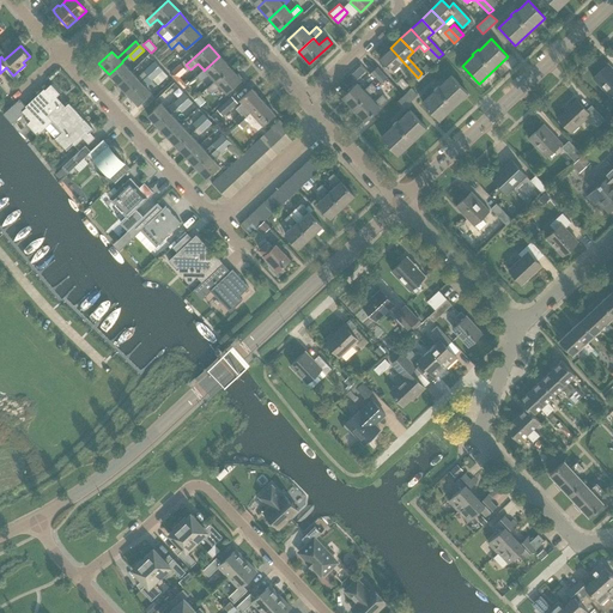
[(390,48),(380,59),(386,65),(383,67),(389,74),(398,66),(413,82),(418,78),(390,48)]
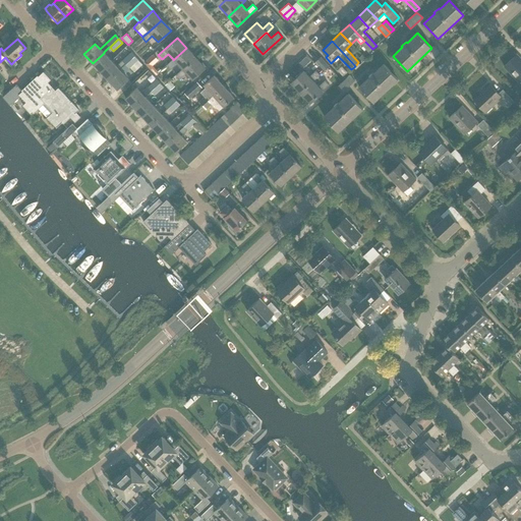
[(360,44),(368,53),(372,49),(364,41),(360,44)]
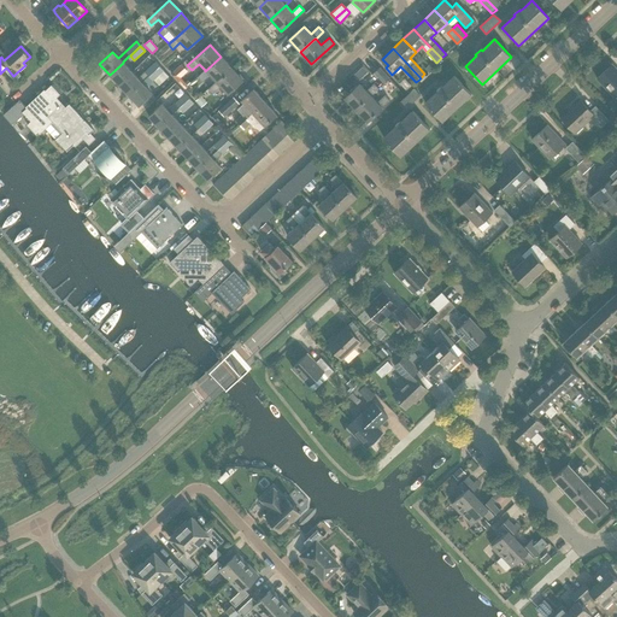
[(231,69),(221,57),(205,71),(205,70),(198,77),(203,82),(210,76),(216,82),(231,69)]
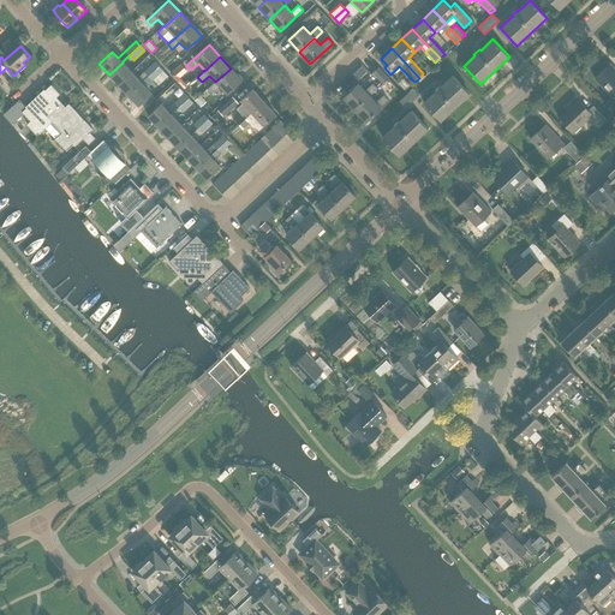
[(149,76),(159,66),(155,61),(144,71),(137,78),(132,72),(119,85),(129,95),(142,83),(142,82),(148,76),(149,76)]
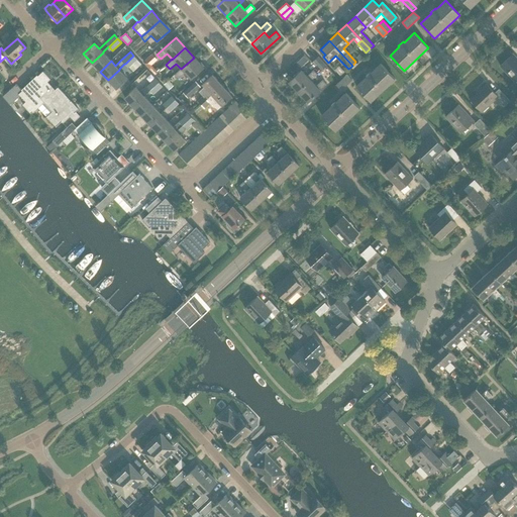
[(111,61),(103,53),(92,63),(100,72),(111,61)]
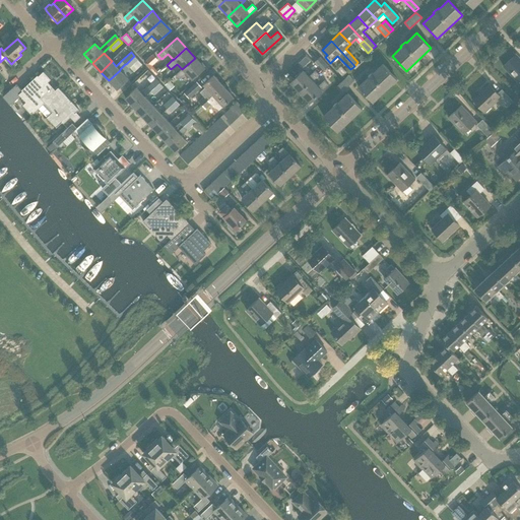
[(156,58),(152,54),(144,62),(146,63),(145,64),(150,69),(153,67),(150,63),(156,58)]
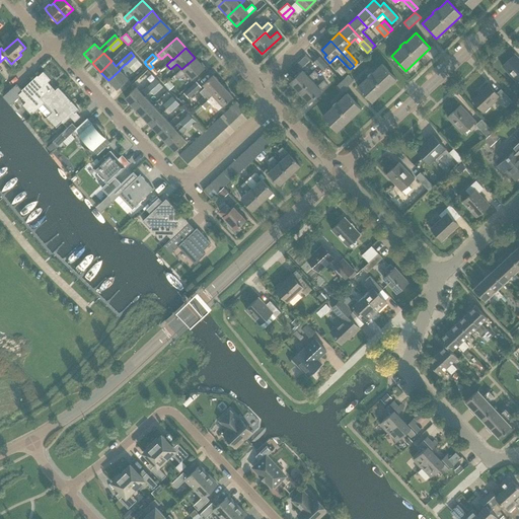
[(518,58),(515,54),(502,66),(517,82),(518,80),(518,58)]
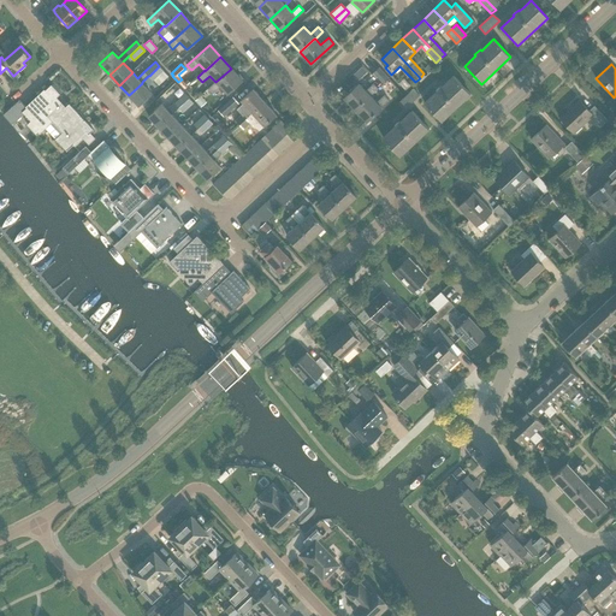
[(160,66),(149,77),(153,82),(164,72),(160,66)]
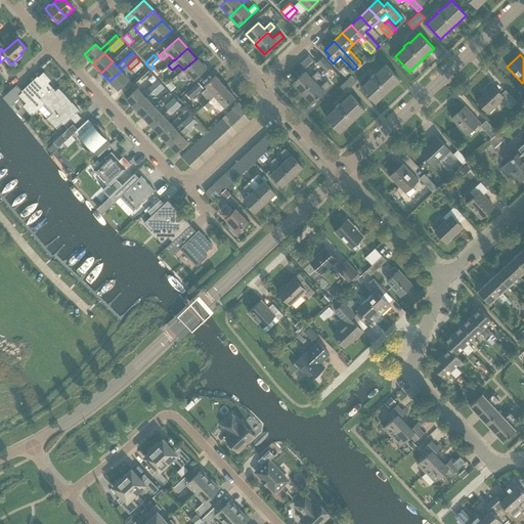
[(325,72),(331,67),(322,57),(317,62),(325,72)]
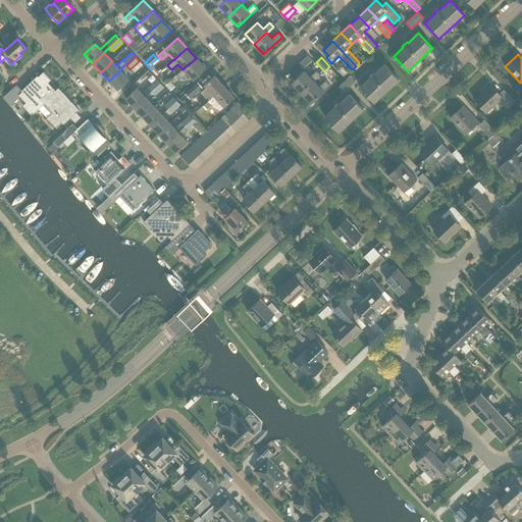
[(205,68),(196,58),(183,69),(176,75),(180,80),(187,73),(192,80),(205,68)]
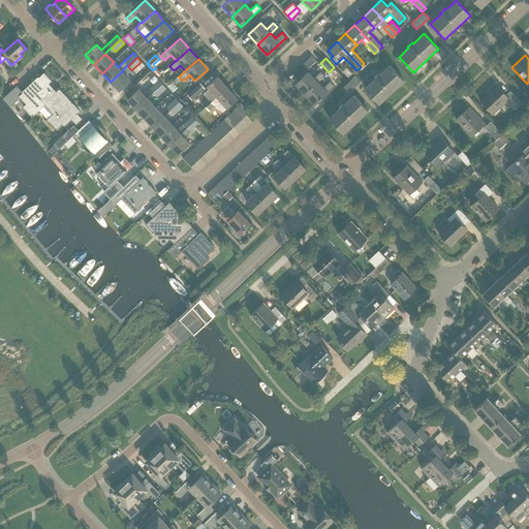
[(390,65),(383,71),(380,75),(379,74),(376,76),(374,79),(375,80),(365,89),(379,104),(404,81),(390,65)]
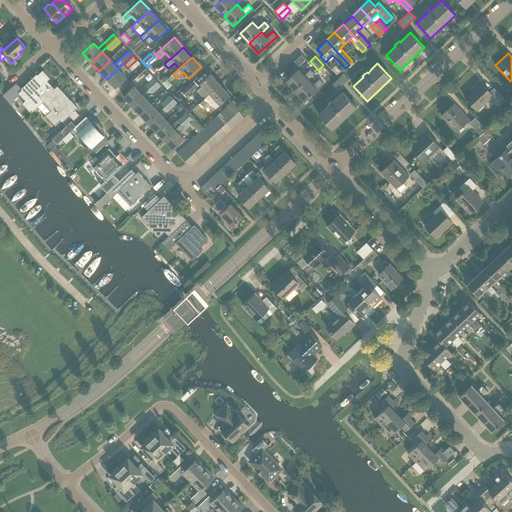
[(126,78),(118,69),(107,79),(115,88),(126,78)]
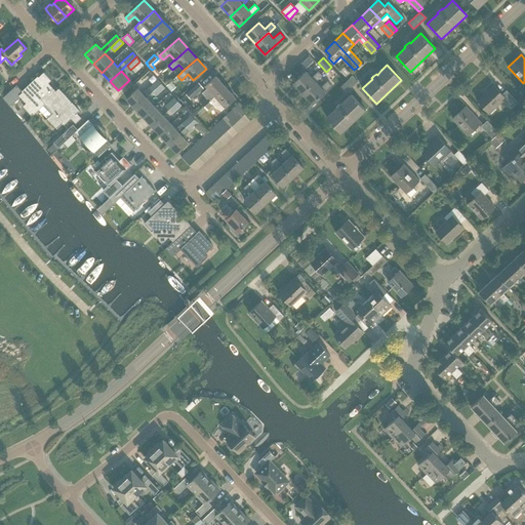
[(315,81),(316,82),(322,76),(318,71),(311,78),(306,72),(293,83),(303,93),(315,81)]
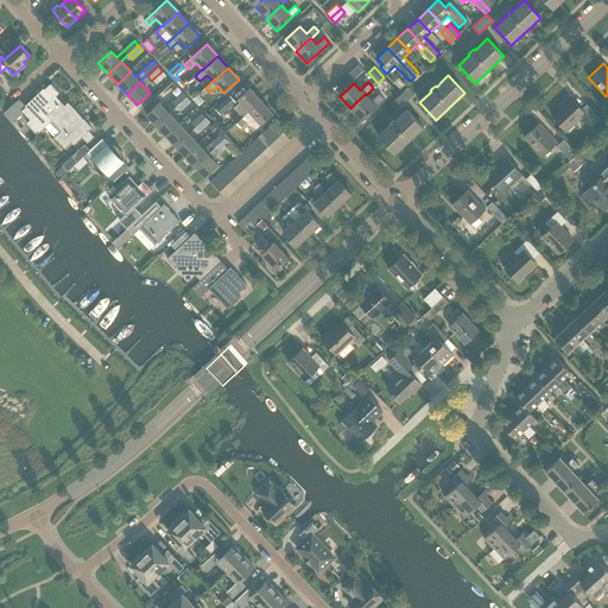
[(46,115),(61,102),(56,97),(59,94),(51,86),(26,108),(19,101),(4,115),(12,125),(25,114),(31,120),(27,124),(37,134),(51,120),(46,115)]
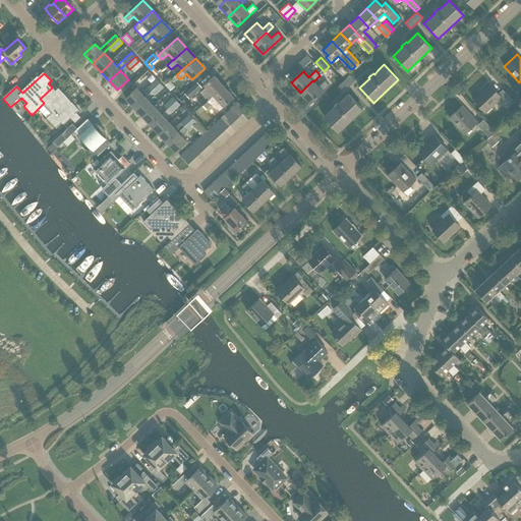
[(205,97),(199,102),(203,106),(224,87),(214,75),(205,84),(207,87),(200,93),(205,97)]
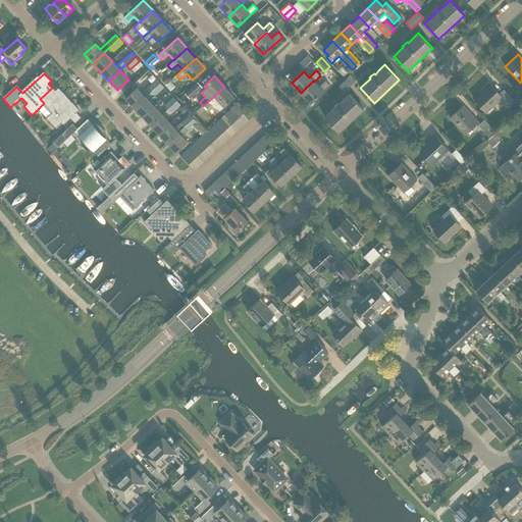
[(345,91),(355,81),(351,75),(340,86),(345,91)]
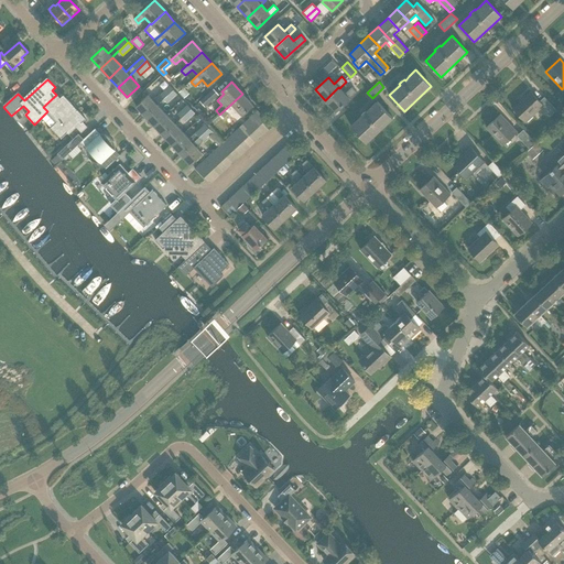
[(160,95),(164,99),(174,90),(170,86),(160,95)]
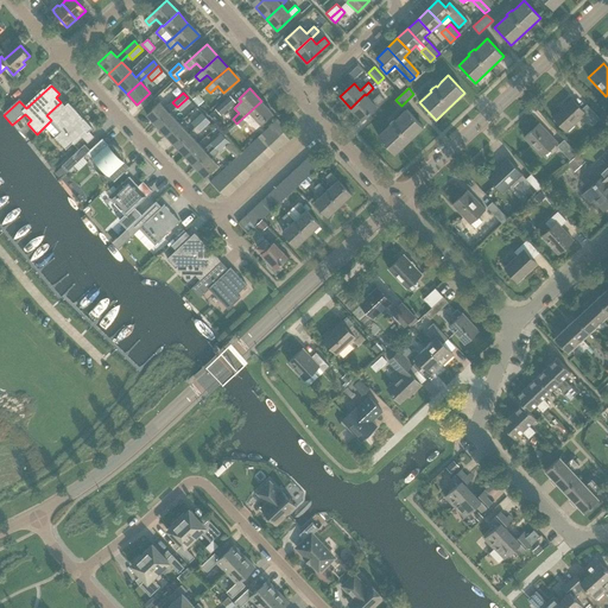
[(194,99),(192,99),(194,100),(198,106),(198,105),(204,101),(198,94),(194,99)]
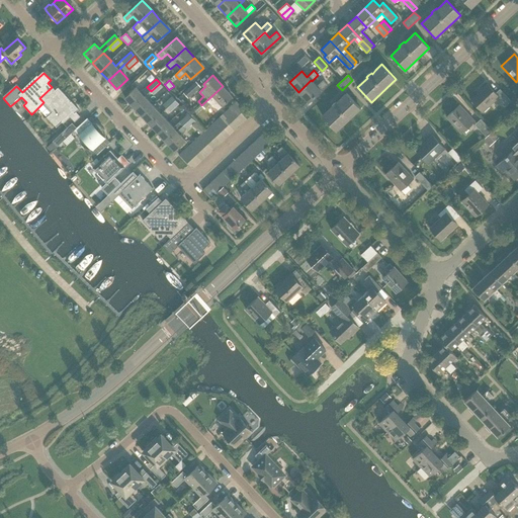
[(311,80),(298,92),(309,102),(327,84),(323,80),(317,86),(312,81),(311,80)]
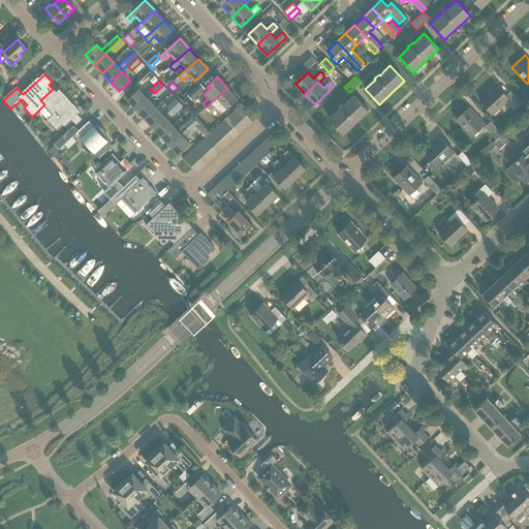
[(205,89),(200,84),(187,95),(192,100),(205,89)]
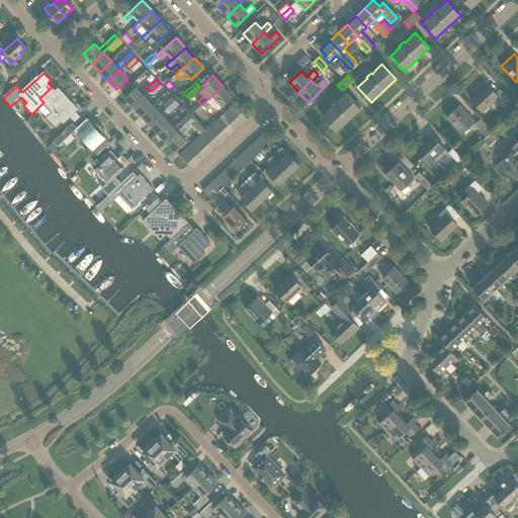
[(163,86),(160,83),(151,91),(154,95),(163,86)]
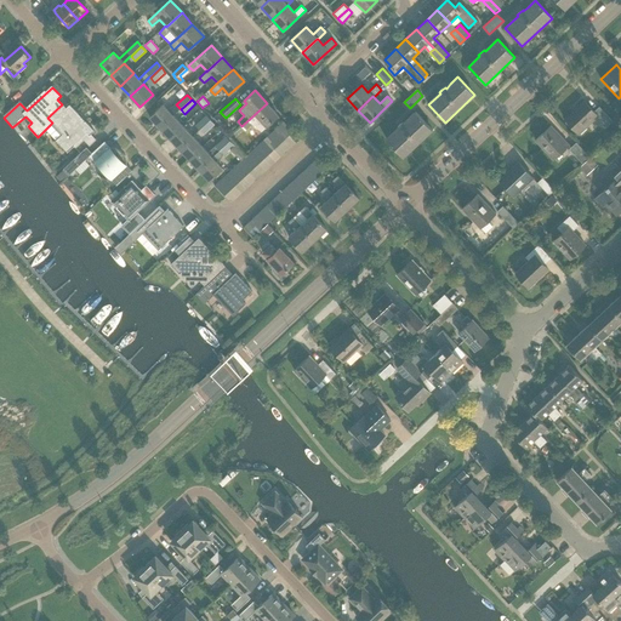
[(607,126),(613,121),(599,107),(594,112),(584,101),(564,119),(579,135),(598,117),(607,126)]
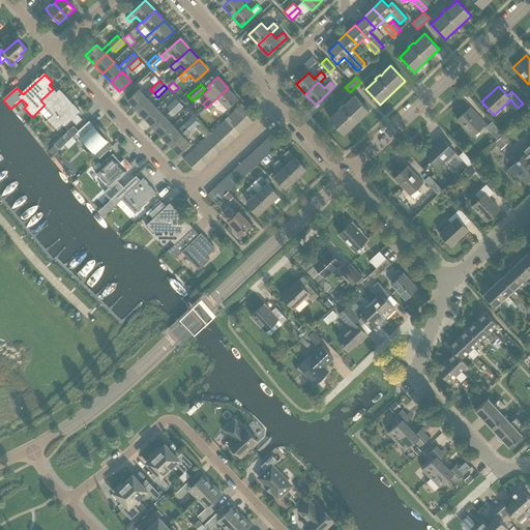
[(228,88),(206,108),(210,112),(215,107),(218,109),(223,111),(224,112),(228,108),(228,109),(238,99),(228,88)]
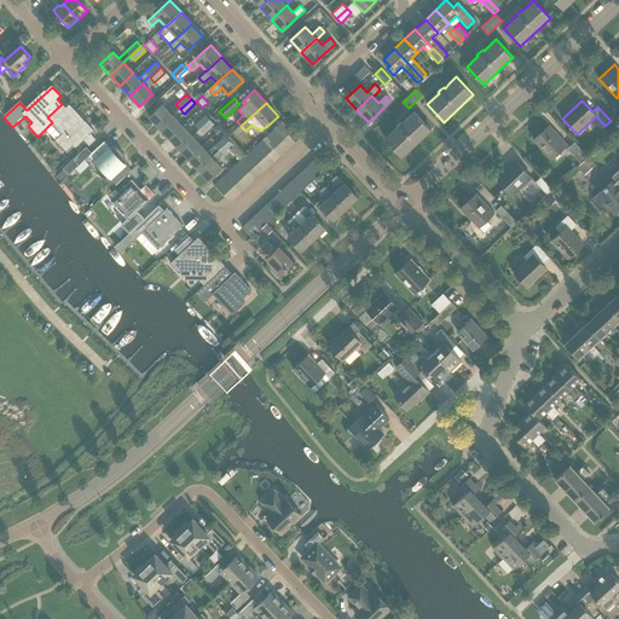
[(65,109),(62,104),(47,117),(52,122),(63,134),(56,142),(68,154),(82,139),(90,145),(96,139),(91,134),(94,132),(85,122),(84,123),(80,120),(81,119),(69,105),(65,109)]
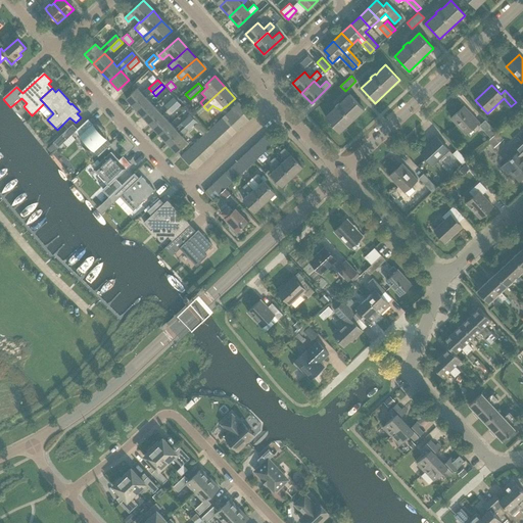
[(135,108),(146,97),(138,88),(127,99),(135,108)]
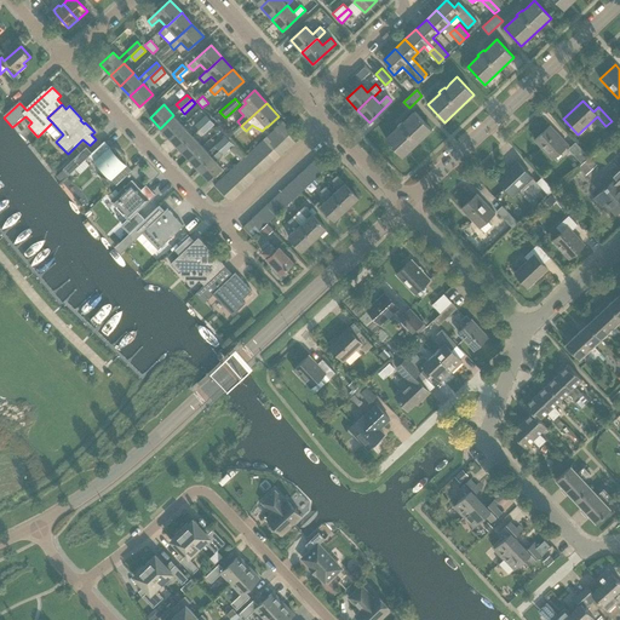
[(414,113),(407,119),(403,122),(402,122),(400,125),(396,127),(397,128),(386,139),(403,158),(432,130),(414,113)]
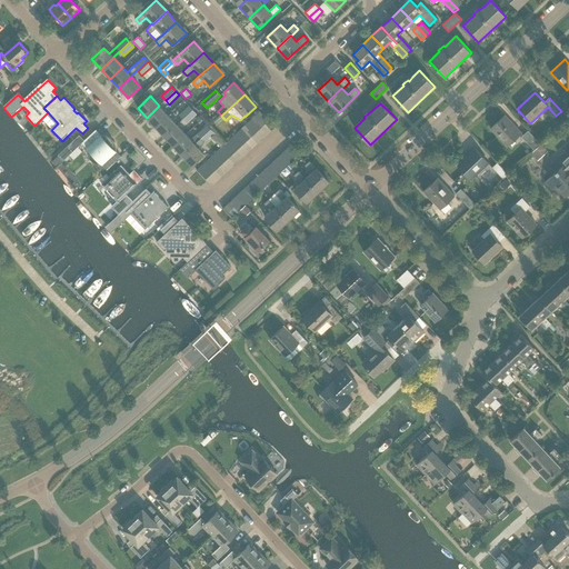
[(159,106),(147,118),(156,127),(168,116),(159,106)]
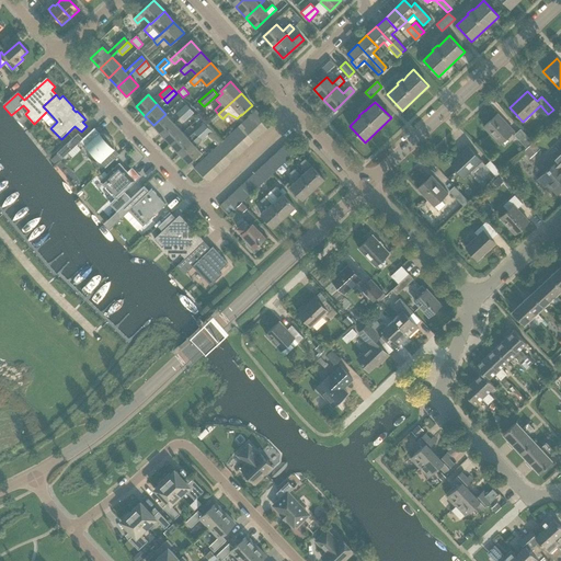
[(176,113),(181,117),(191,109),(186,104),(176,113)]
